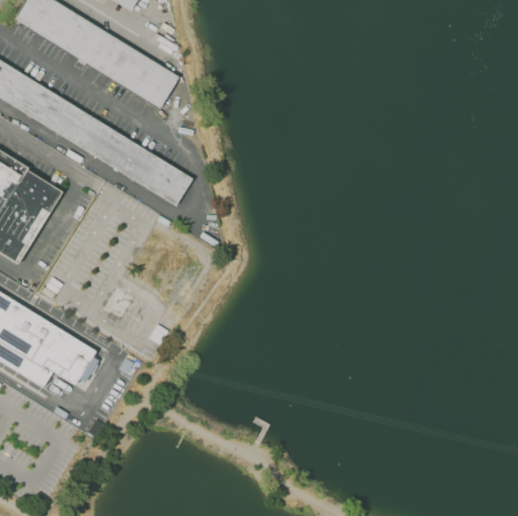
[(15,20),(26,0),(61,0),(180,72),(159,108),(15,20)]
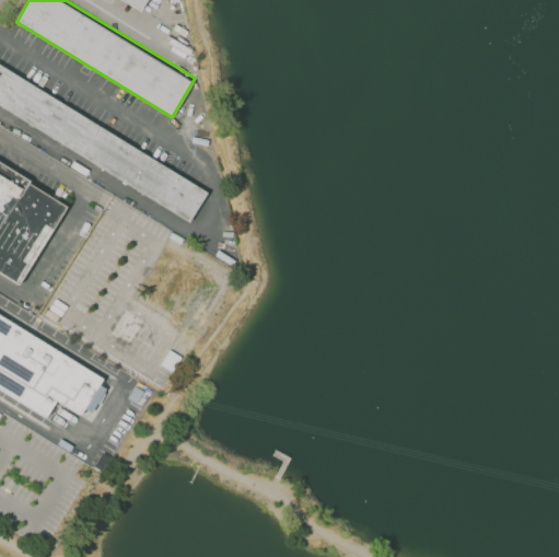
[(126,0),(141,9),(146,0),(126,0)]
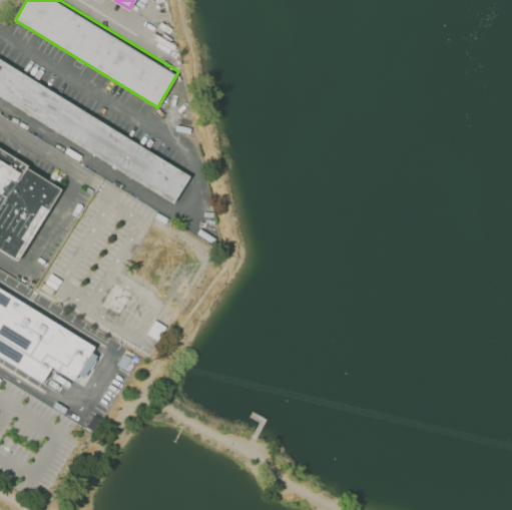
[(0,96),(174,202),(190,176),(0,60),(0,96)]
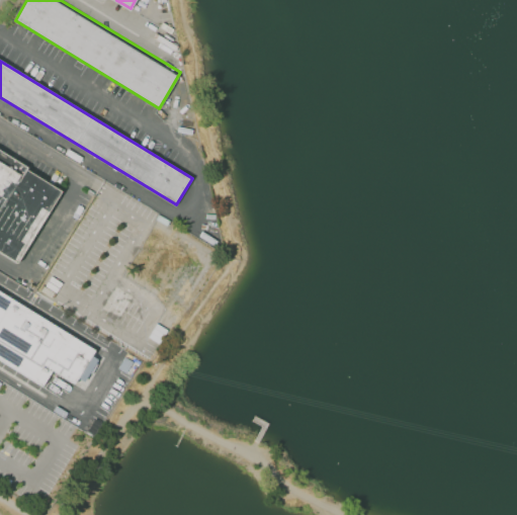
[(0,252),(19,263),(64,190),(28,169),(30,165),(0,148),(0,252)]
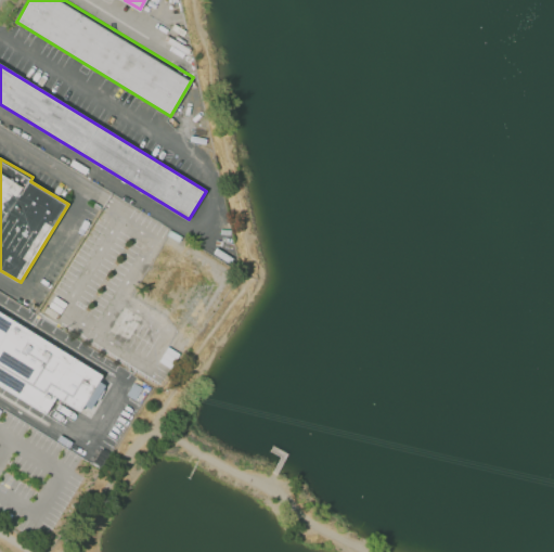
[(0,311),(105,375),(81,413),(55,397),(46,413),(0,385),(0,311)]
